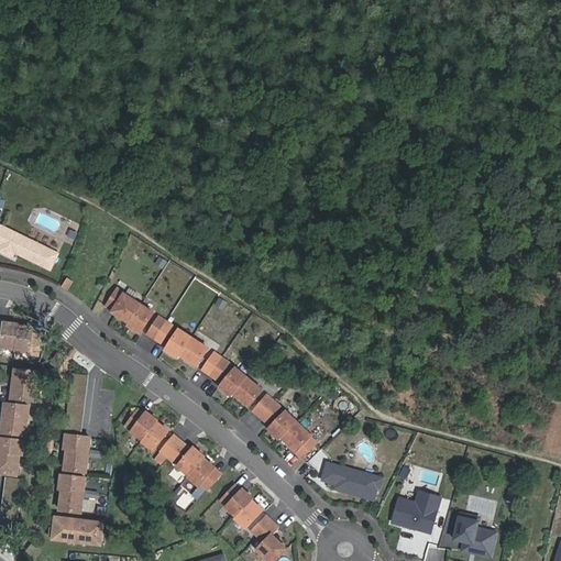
[(0,249),(10,254),(12,250),(48,266),(56,251),(0,223),(0,241),(0,249)]
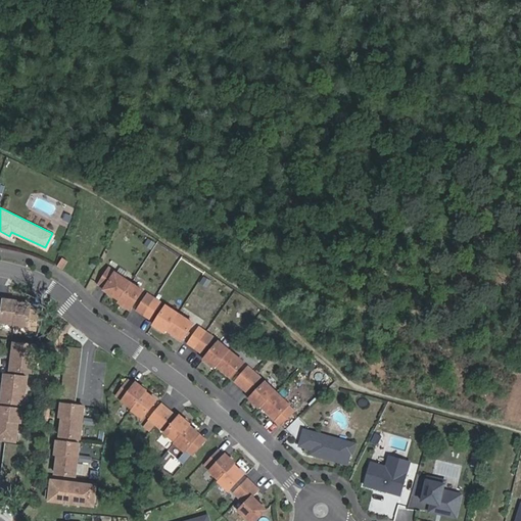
[(60,255),(55,264),(60,267),(64,258),(60,255)]
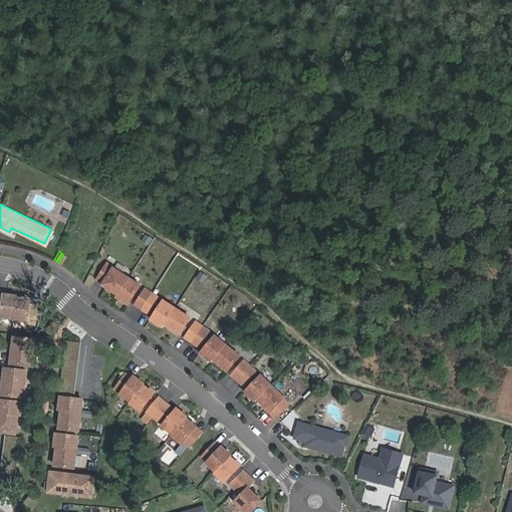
[(116,293),(126,276),(111,267),(112,266),(105,261),(95,277),(101,281),(100,283),(115,292),(116,293)]
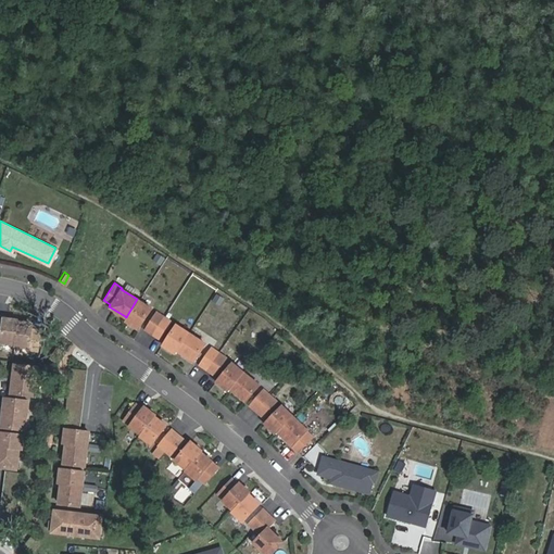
[(126,317),(125,316),(124,318),(137,327),(150,307),(137,299),(126,317)]
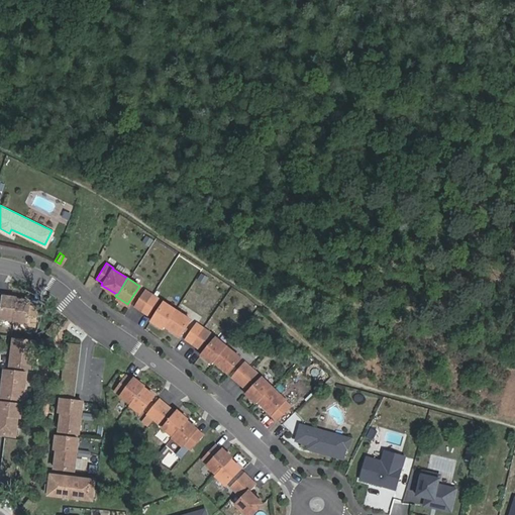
[(140,309),(150,294),(144,289),(134,305),(140,309)]
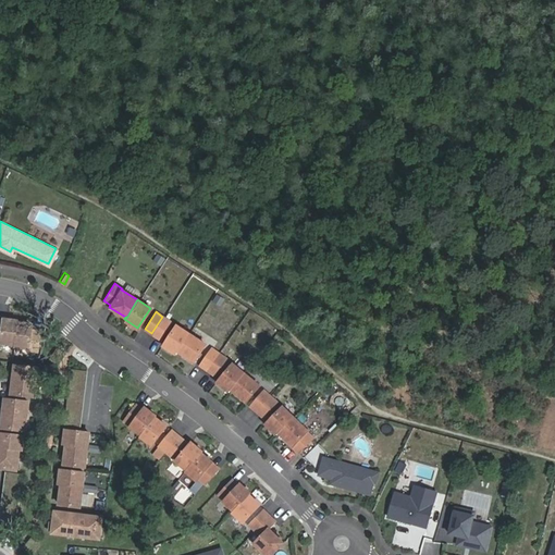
[(27,348),(36,349),(38,330),(31,329),(31,323),(16,321),(17,319),(2,318),(3,316),(0,315),(0,335),(0,342),(13,343),(13,345),(27,346),(27,348)]
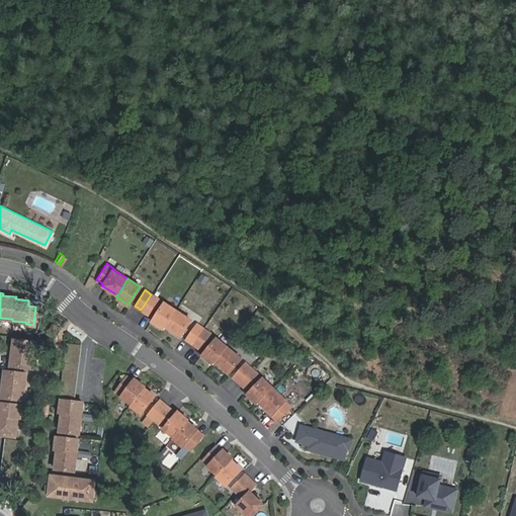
[(151,294),(141,310),(148,314),(158,298),(151,294)]
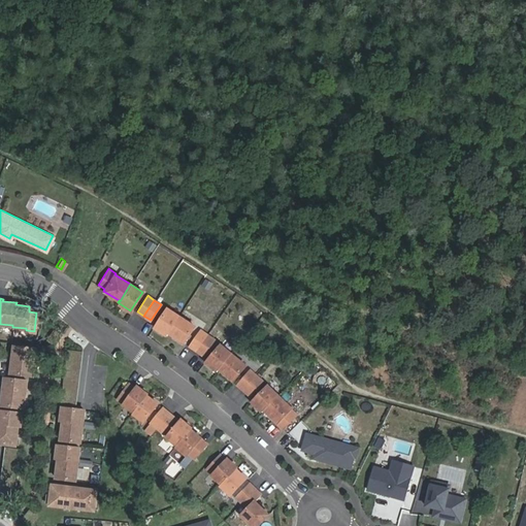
[(165,334),(167,331),(177,315),(166,307),(154,326),(165,334)]
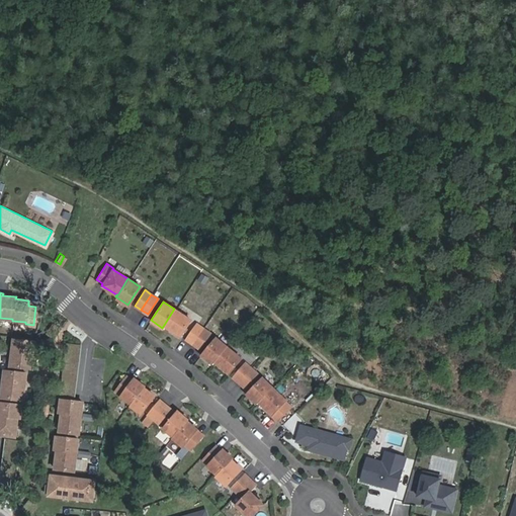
[(164,325),(179,335),(189,319),(174,309),(164,325)]
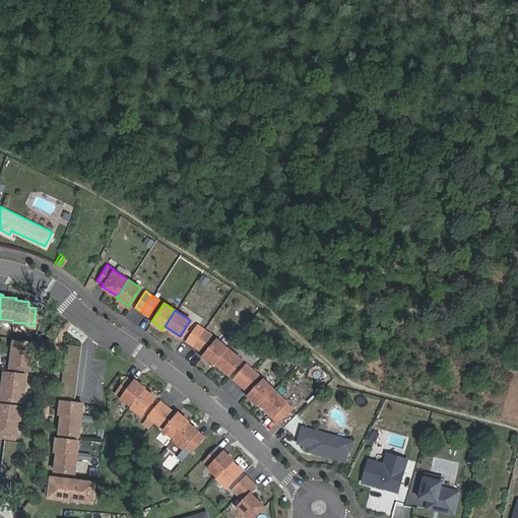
[(53,338),(59,329),(52,324),(46,333),(53,338)]
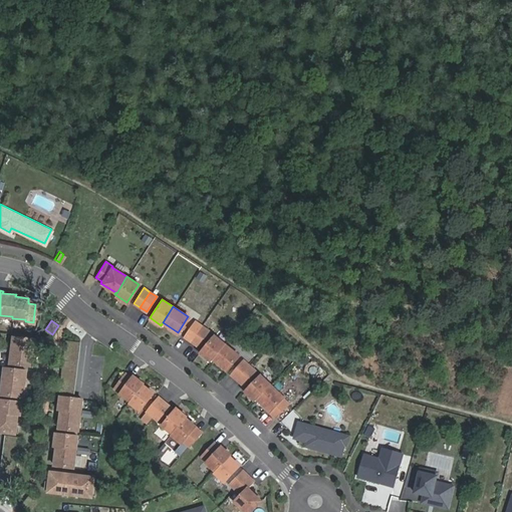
[(190,340),(200,325),(194,320),(184,335),(190,340)]
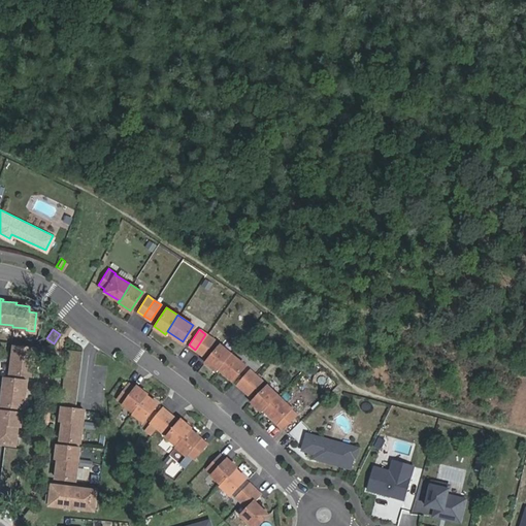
[(205,334),(195,350),(201,354),(212,338),(205,334)]
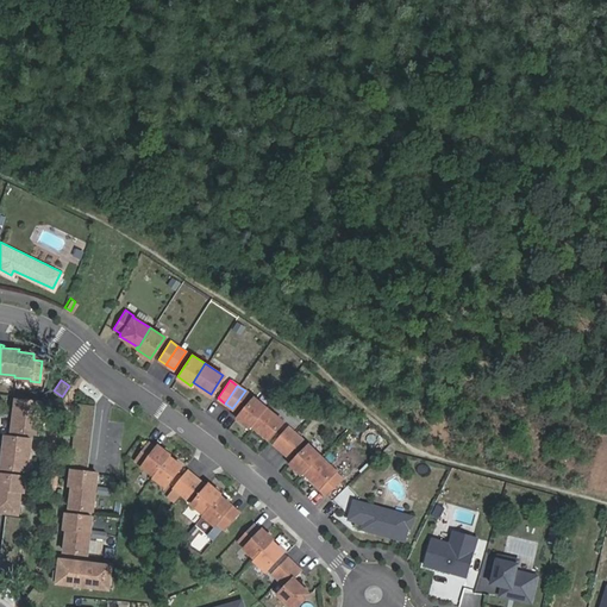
[(41,400),(37,400),(14,396),(12,413),(38,415),(41,400)]
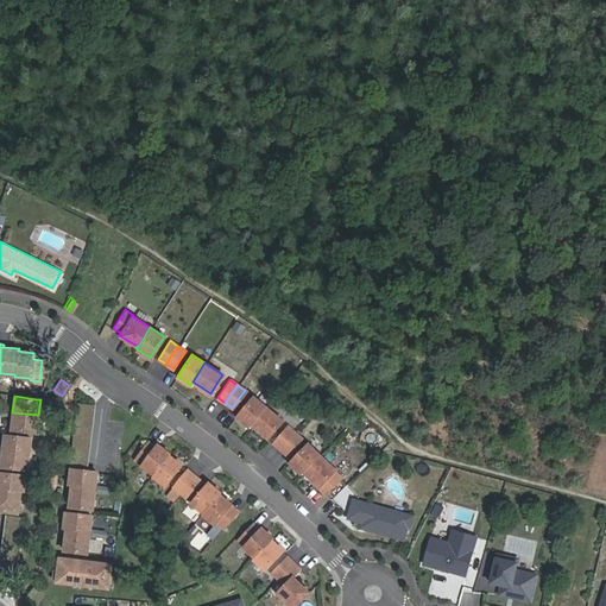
[(248,427),(251,423),(250,423),(264,405),(252,396),(235,416),(248,427)]
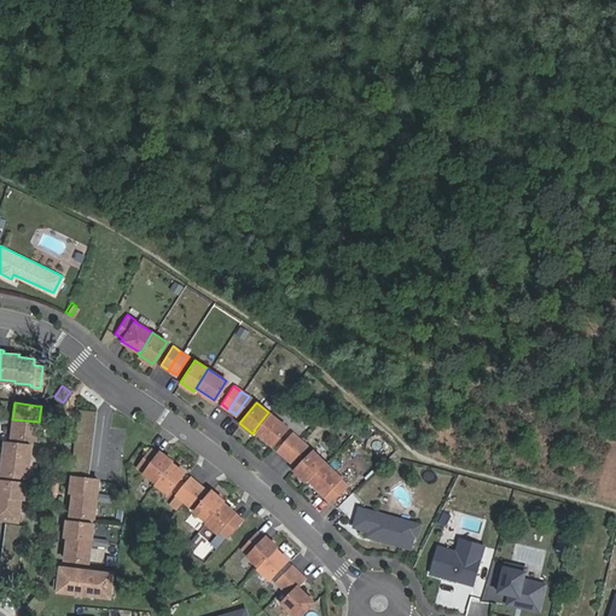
[(96,410),(83,408),(76,471),(89,472),(96,410)]
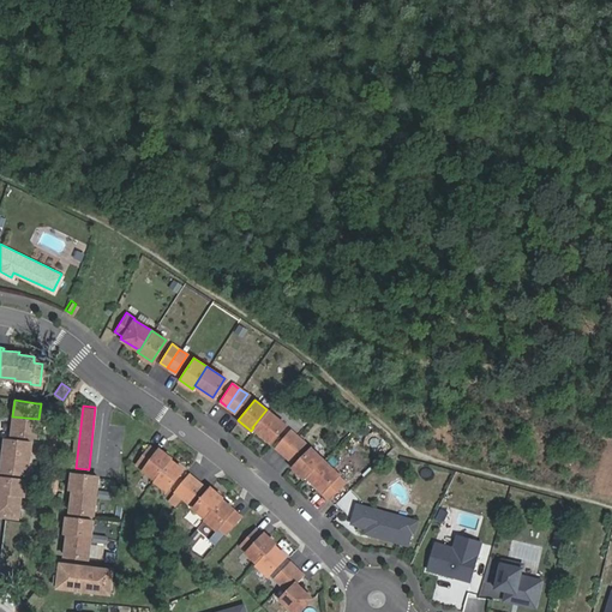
[(252,427),(253,427),(269,442),(285,424),(267,409),(252,427)]
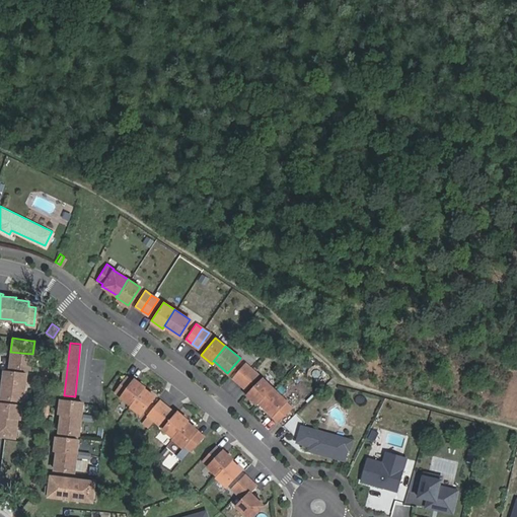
[(31,368),(32,354),(10,352),(9,365),(31,368)]
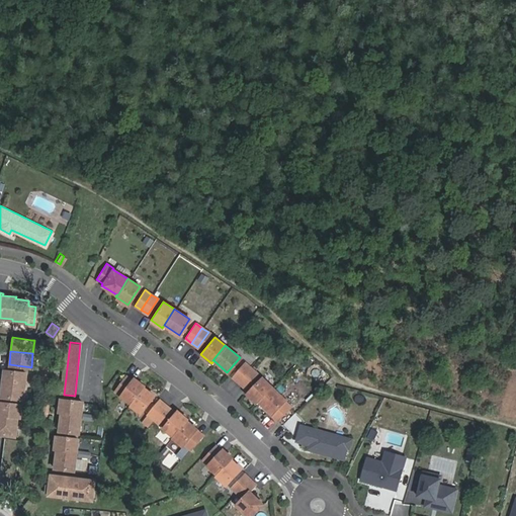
[(238,381),(250,367),(244,362),(232,376),(238,381)]
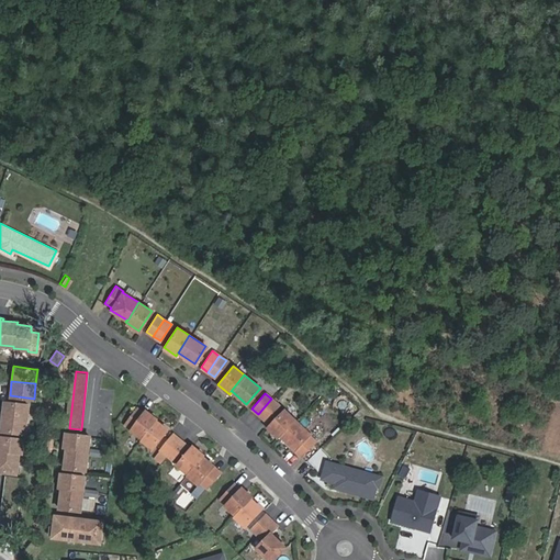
[(271,399),(258,414),(265,420),(278,404),(271,399)]
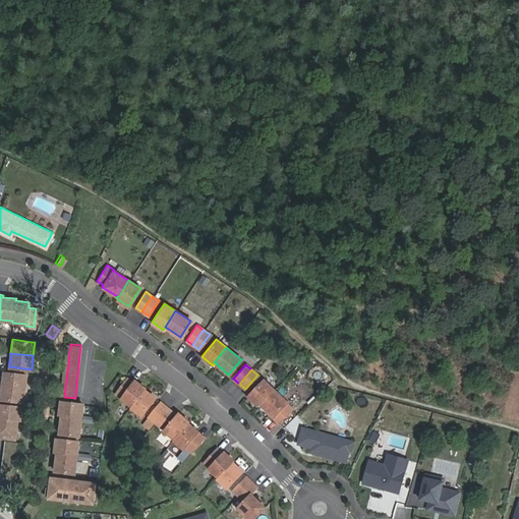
[(3,371),(1,385),(23,388),(25,373),(3,371)]
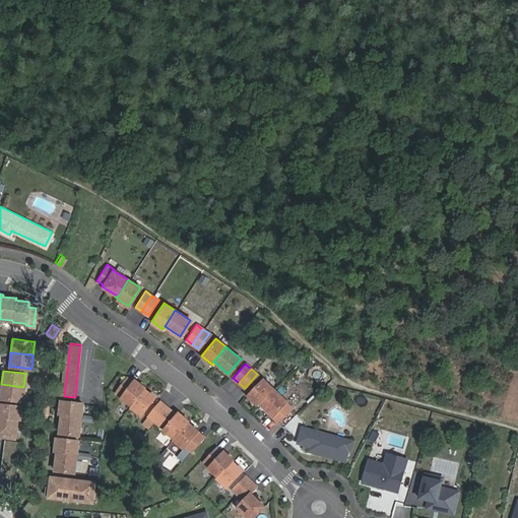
[(143,389),(144,387),(133,379),(131,381),(125,377),(114,391),(120,396),(120,397),(130,405),(130,404),(131,404),(142,388),(143,389)]
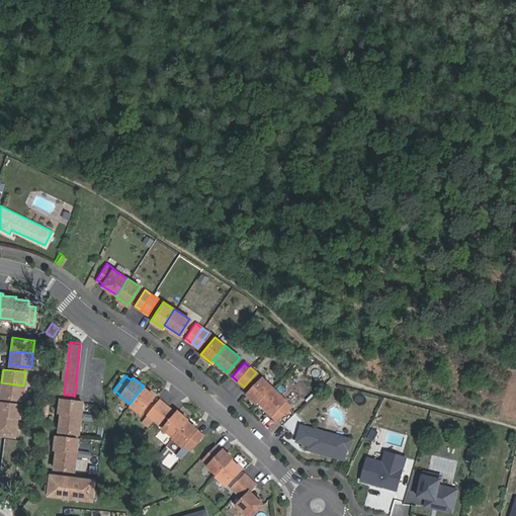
[(257,400),(271,385),(261,376),(246,393),(256,403),(258,401),(257,400)]
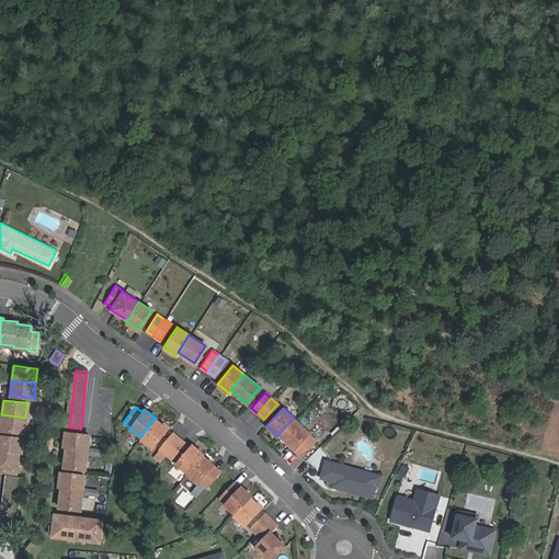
[(0,429),(24,432),(25,418),(1,414),(0,429)]
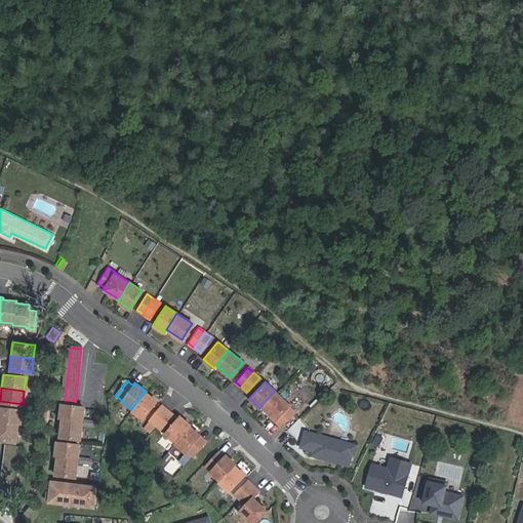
[(260,405),(262,406),(280,424),(293,410),(287,405),(288,404),(275,391),(260,405)]
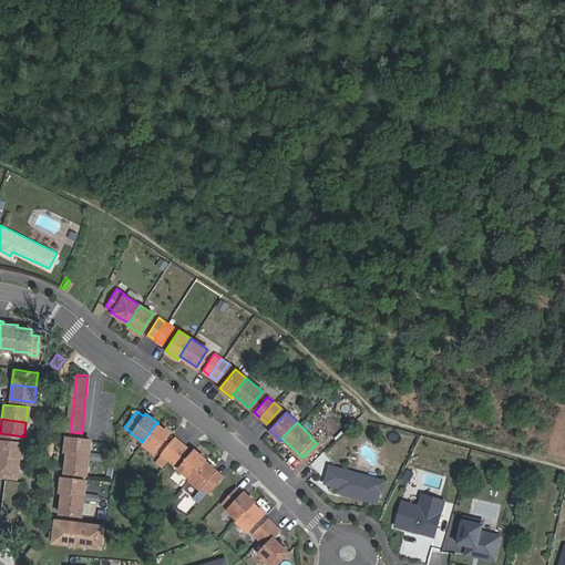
[(142,441),(142,442),(141,443),(153,452),(167,432),(156,424),(155,423),(143,441),(142,441)]
